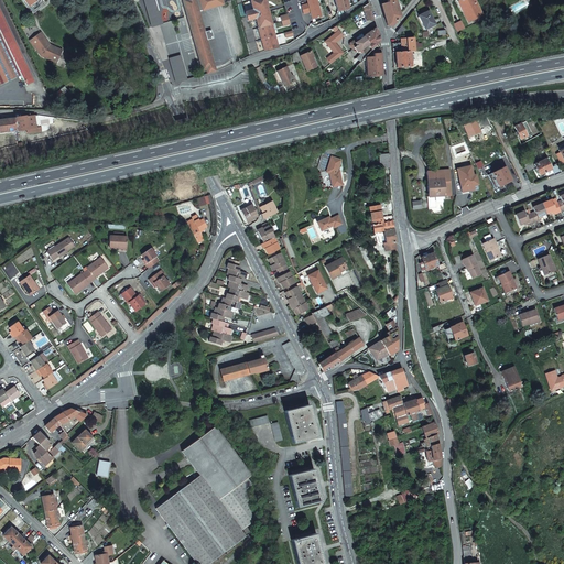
[(154,0),(152,0),(144,2),(151,26),(161,24),(154,0)]
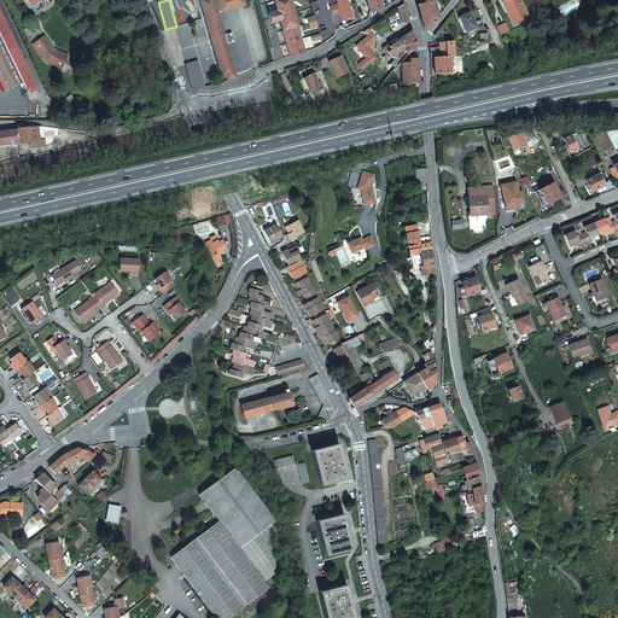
[(226,81),(237,79),(227,45),(234,42),(231,33),(225,35),(219,13),(245,5),(243,0),(202,0),(200,1),(222,77),(225,77),(226,81)]
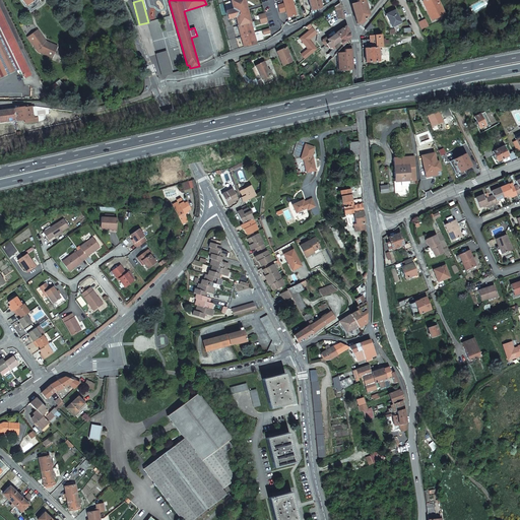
[(243,0),(230,0),(234,10),(226,12),(229,20),(236,18),(244,47),(256,44),(249,18),(243,0)]
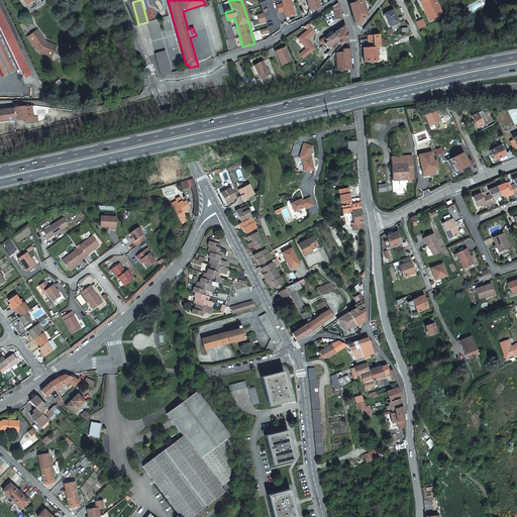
[(290,0),(281,0),(282,4),(276,6),(277,9),(292,5),(290,0)]
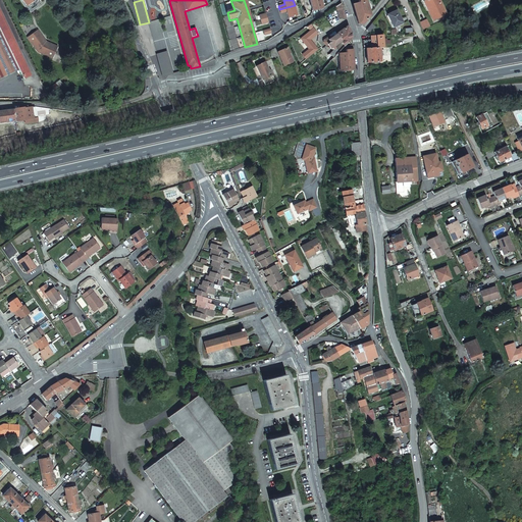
[(323,8),(320,0),(309,0),(310,0),(313,11),(323,8)]
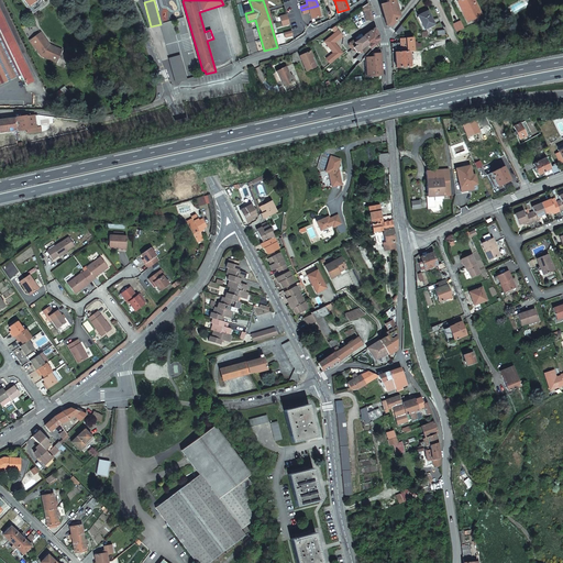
[(387,2),(379,4),(386,25),(390,25),(398,15),(393,0),(383,0),(383,1),(386,0),(387,2)]
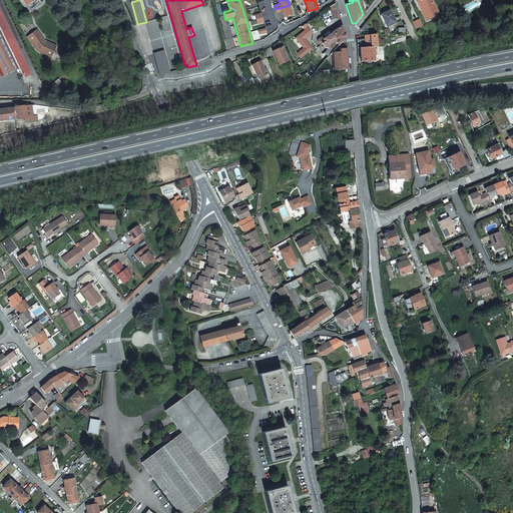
[(436,19),(438,18),(441,16),(441,15),(436,6),(433,0),(418,0),(417,1),(426,20),(434,16),(436,19)]
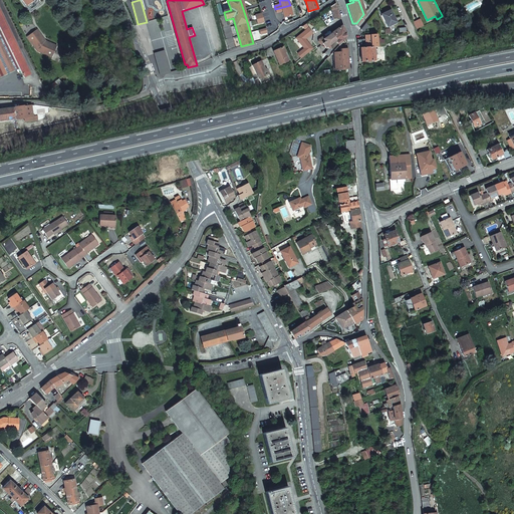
[(340,17),(336,3),(331,6),(334,19),(340,17)]
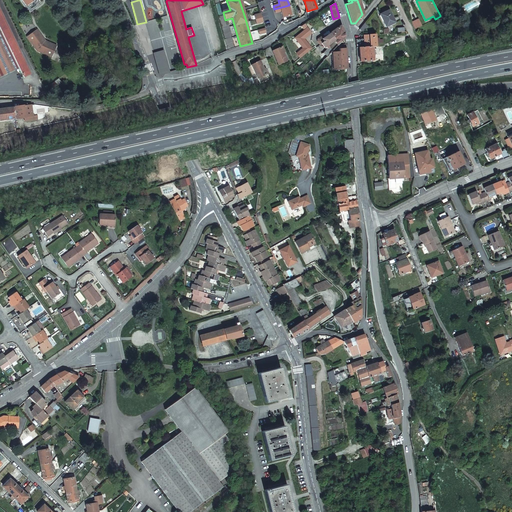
[(289,5),(274,9),(275,13),(281,11),(283,18),(291,15),(289,5)]
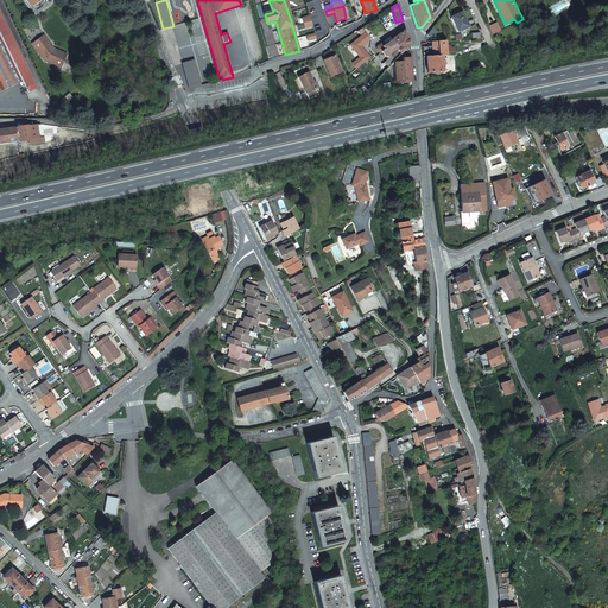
[(469,26),(462,12),(451,17),(457,31),(469,26)]
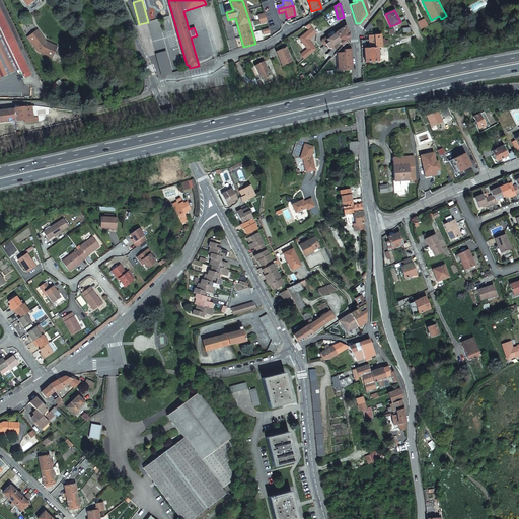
[(257,15),(260,24),(267,22),(265,13),(257,15)]
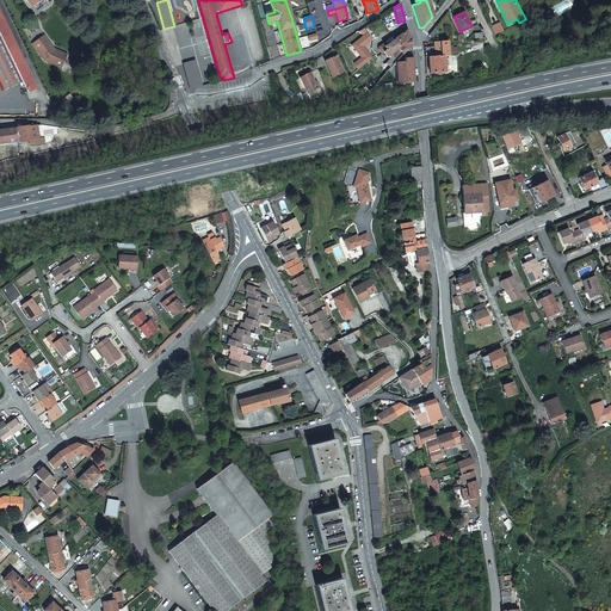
[(0,19),(0,90),(16,84),(20,94),(31,90),(28,84),(23,73),(10,41),(0,19)]
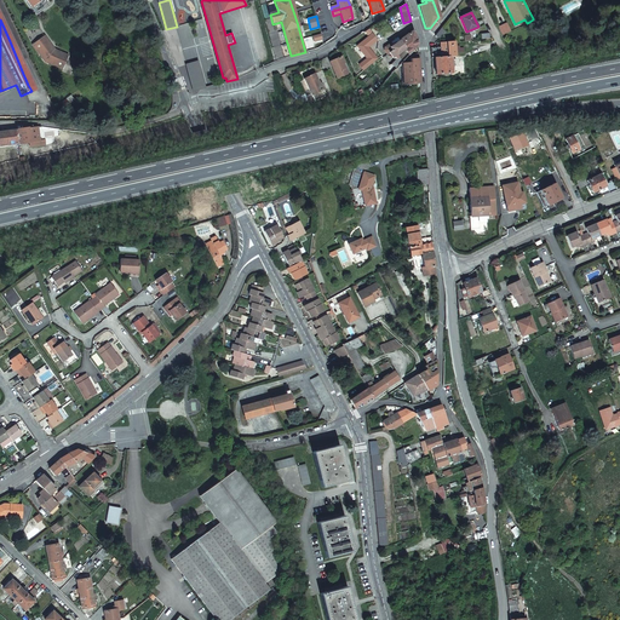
[(506,23),(499,27),(503,34),(510,30),(506,23)]
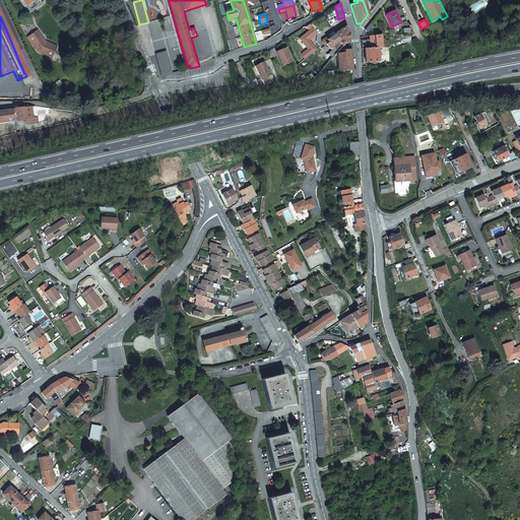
[(370,23),(365,29),(369,33),(374,26),(370,23)]
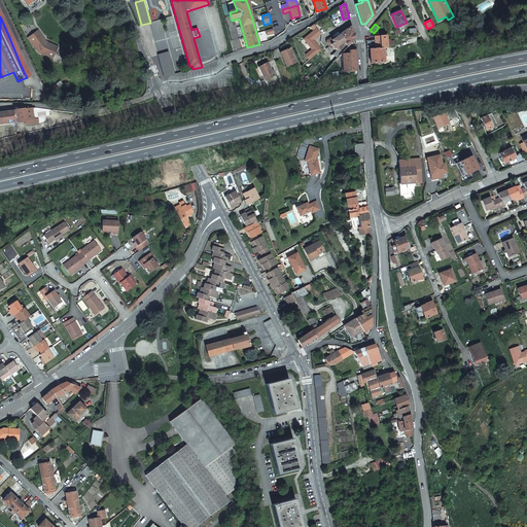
[(355,38),(351,26),(340,34),(339,31),(332,36),(327,40),(327,43),(329,46),(331,45),(334,48),(336,47),(337,49),(343,44),(345,42),(347,46),(355,38)]
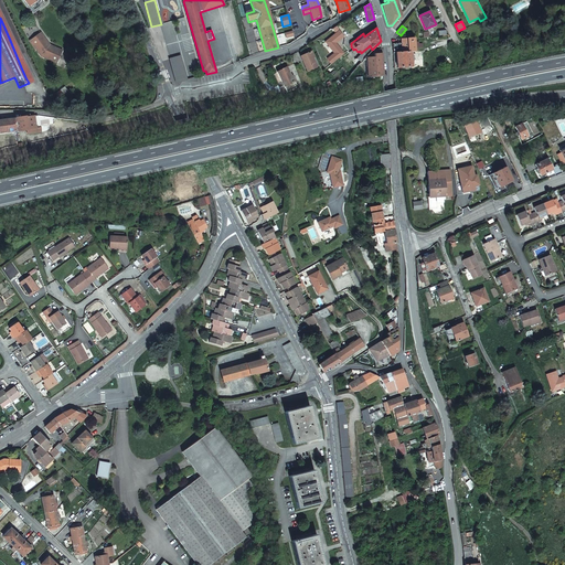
[(48,48),(41,40),(42,39),(39,33),(27,42),(32,49),(32,50),(33,49),(39,56),(48,61),(46,62),(54,65),(61,53),(51,49),(51,50),(48,48)]
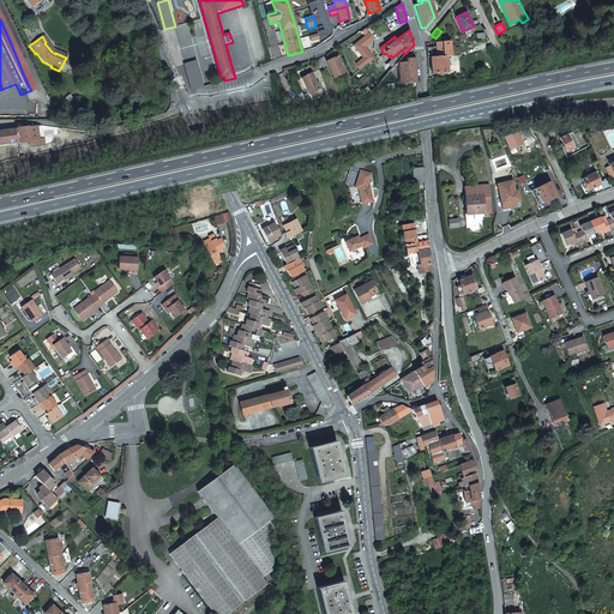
[(452,56),(450,41),(439,42),(439,46),(435,46),(435,47),(427,48),(428,56),(431,56),(446,56),(452,56)]
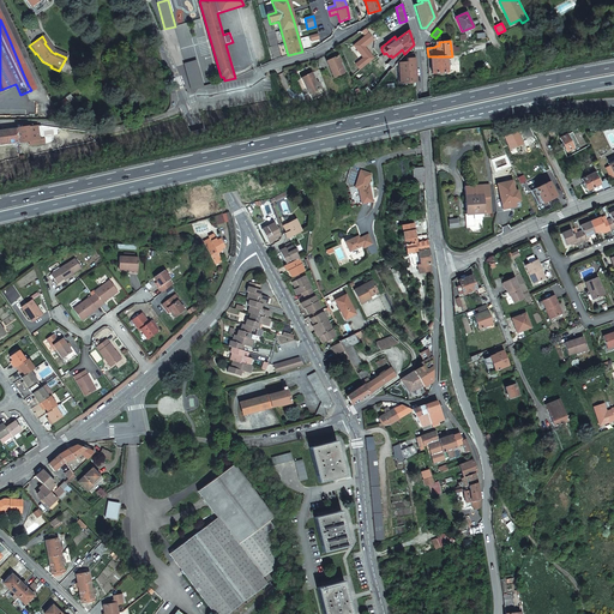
[(372,74),(380,66),(375,60),(369,53),(357,66),(366,73),(368,71),(372,74)]
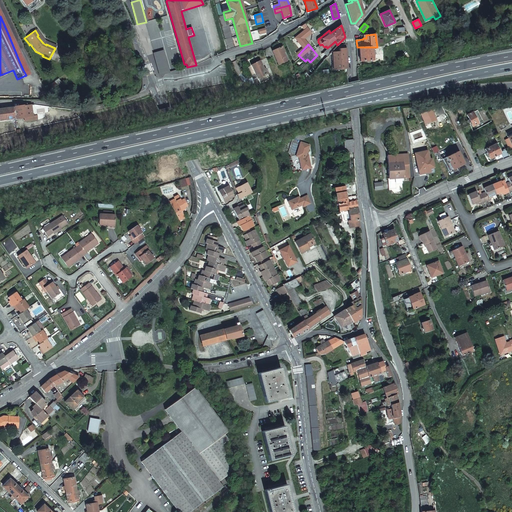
[(346,51),(345,44),(340,44),(338,46),(339,52),(332,53),(334,70),(347,69),(346,51)]
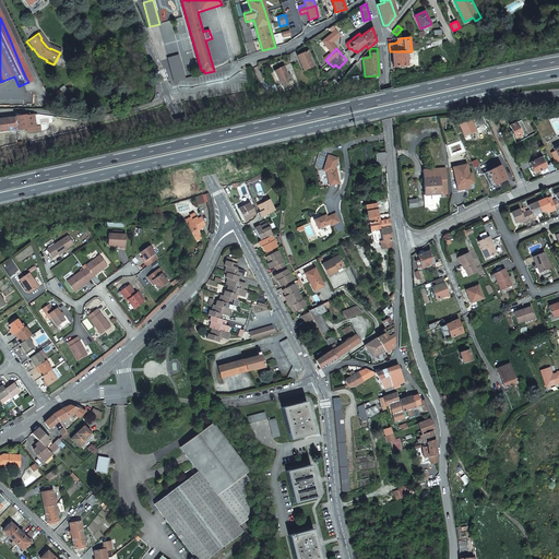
[(308,50),(297,56),(304,70),(313,66),(309,56),(310,55),(308,50)]
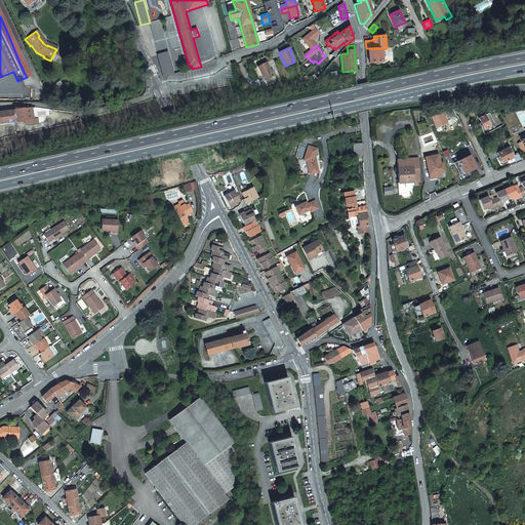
[(384,62),(381,48),(368,48),(370,64),(384,62)]
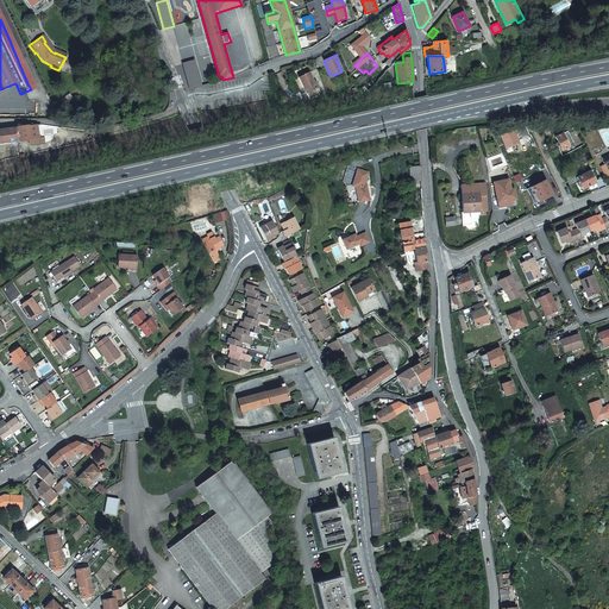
[(194,61),(182,64),(189,89),(201,87),(194,61)]
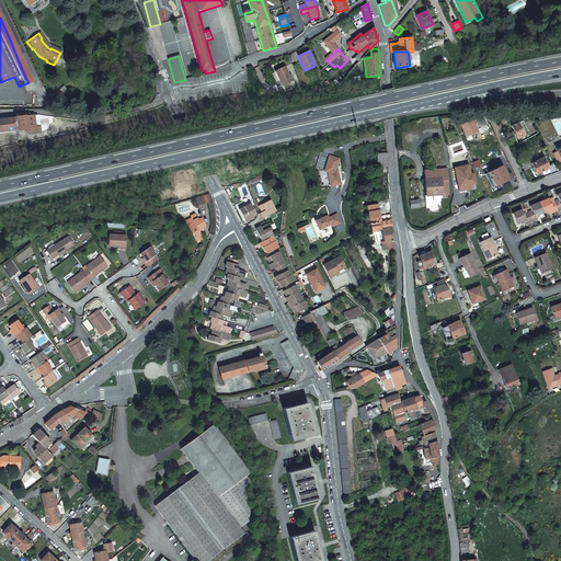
[(340,68),(347,75),(351,70),(354,67),(347,60),(340,68)]
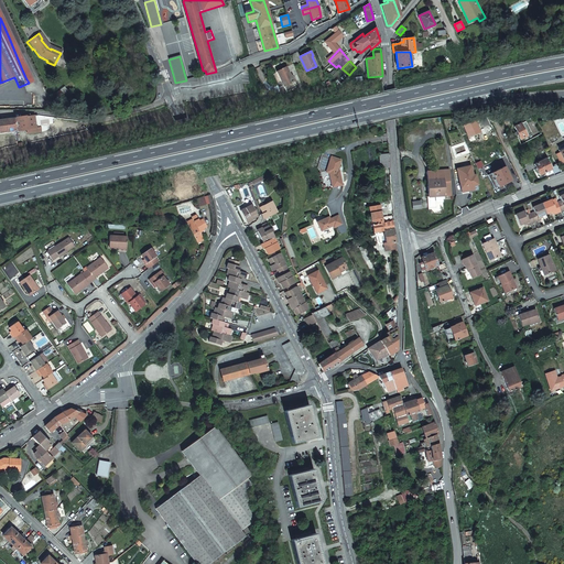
[(349,75),(342,84),(345,86),(359,71),(358,69),(359,68),(357,66),(356,67),(353,71),(349,75)]
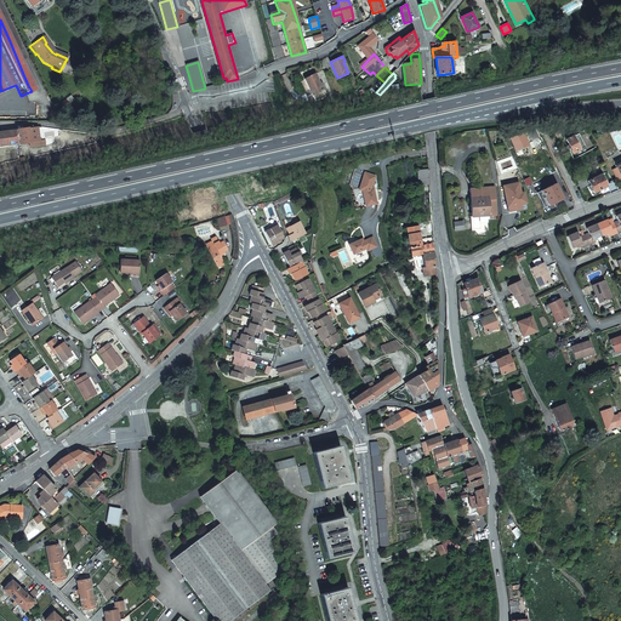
[(306,79),(313,95),(315,101),(326,96),(324,90),(322,85),(320,85),(315,74),(306,79)]
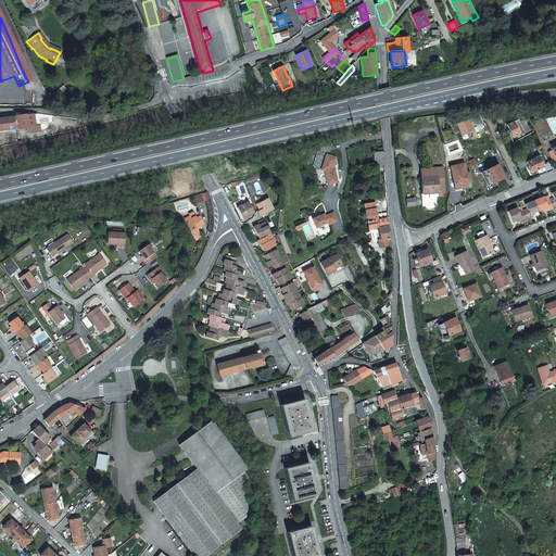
[(25,115),(27,127),(27,130),(40,129),(39,125),(36,126),(34,114),(25,115)]
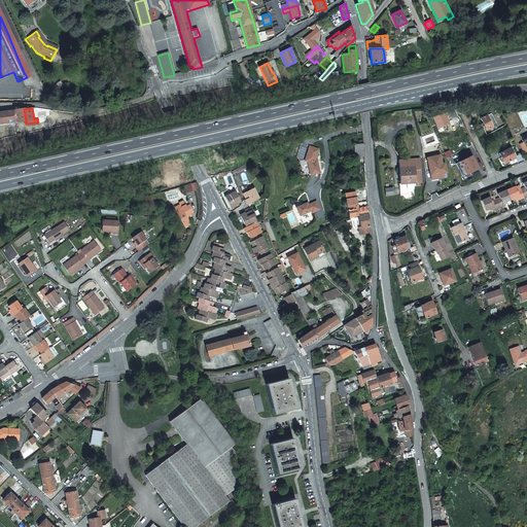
[(26,120),(24,109),(13,110),(15,121),(26,120)]
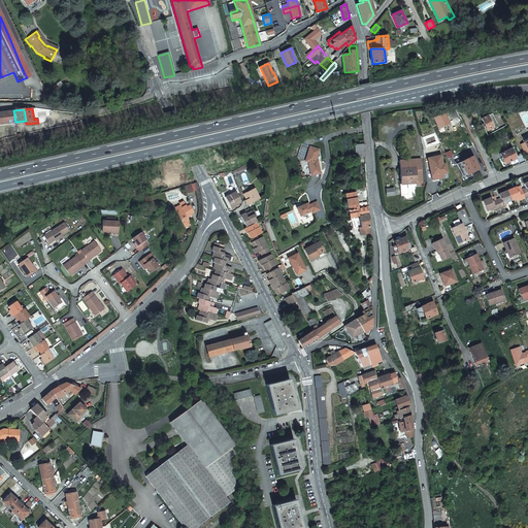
[(0,124),(15,122),(13,110),(7,111),(7,110),(5,110),(6,112),(0,112),(0,124)]
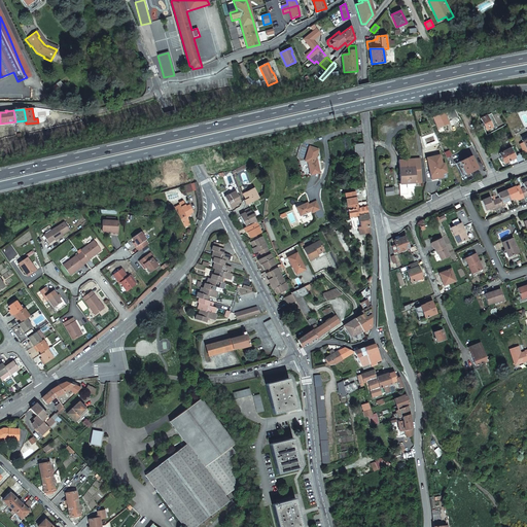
[(490,111),(480,116),(485,128),(496,123),(490,111)]
